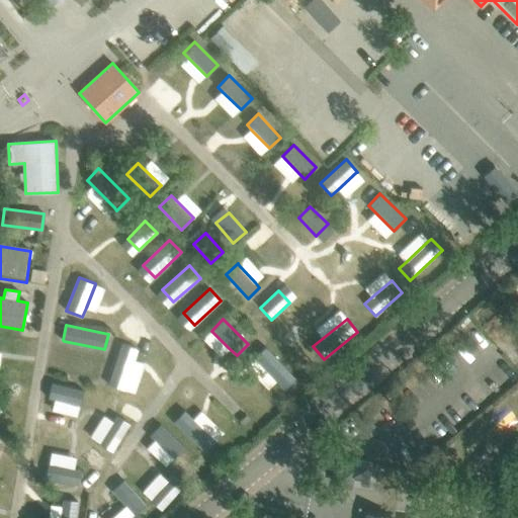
[(265,347),(254,358),(254,359),(275,380),(284,390),(295,377),(265,347)]
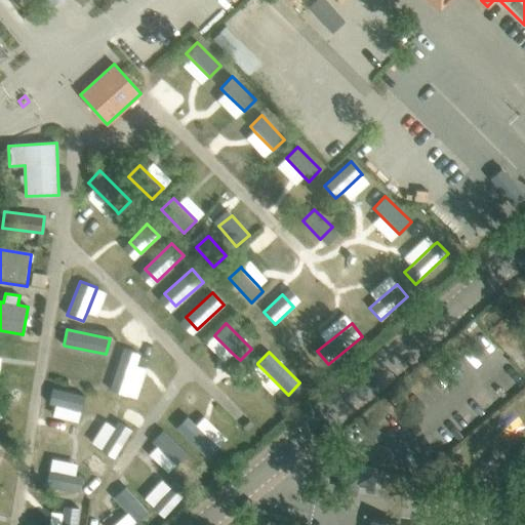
[(52,388),(49,404),(55,405),(80,411),(81,411),(85,396),(52,388)]
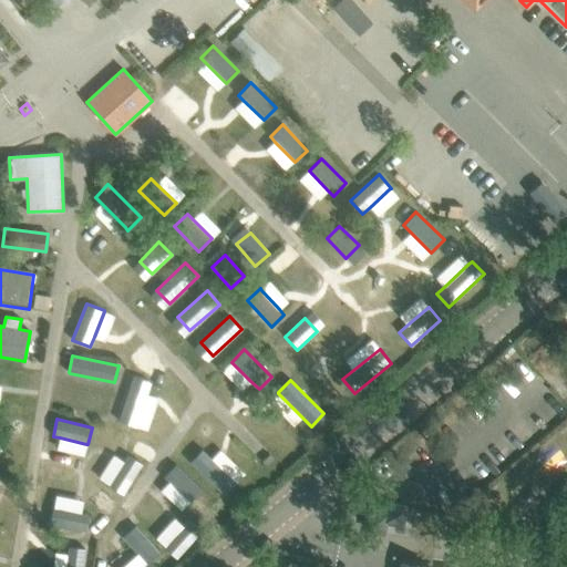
[(203,449),(189,462),(225,495),(237,482),(236,482),(212,459),(203,449)]
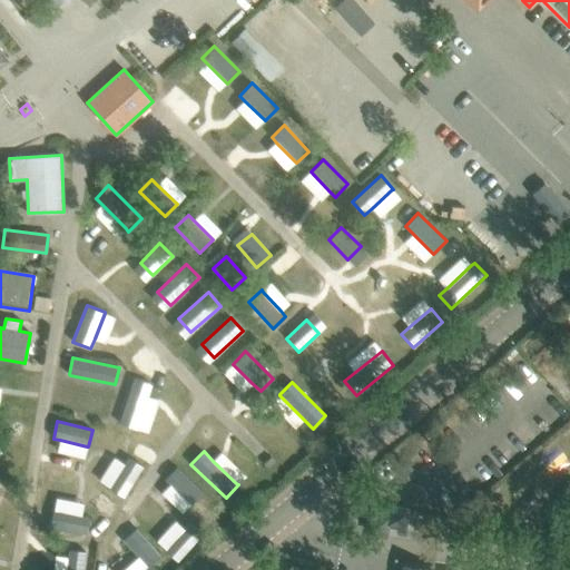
[(110,487),(109,488),(124,497),(143,467),(128,458),(125,463),(110,487)]
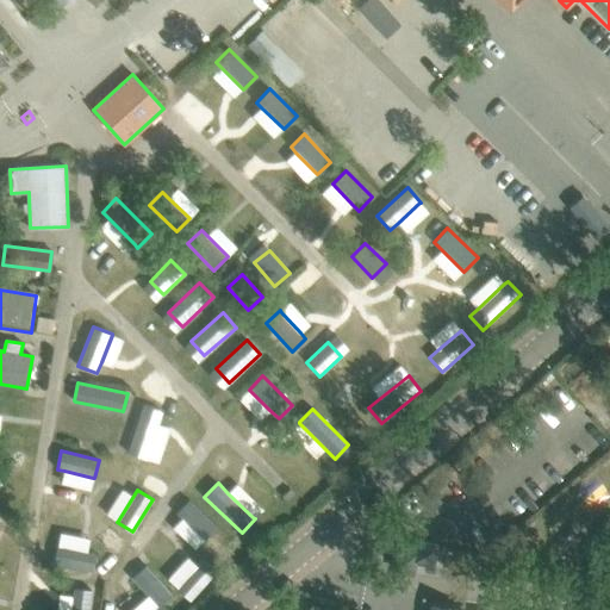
[(190,499),(176,514),(182,518),(203,539),(204,540),(217,527),(190,499)]
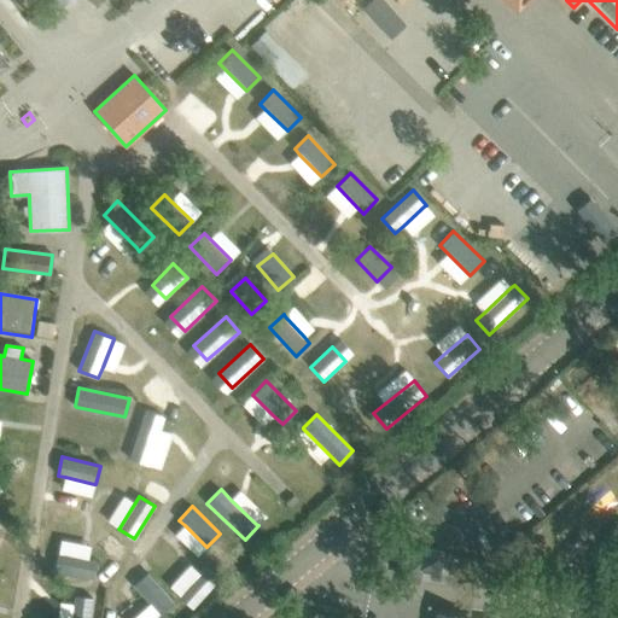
[(403,578),(420,581),(421,571),(439,573),(442,552),(420,549),(419,559),(401,557),(398,573),(403,578)]
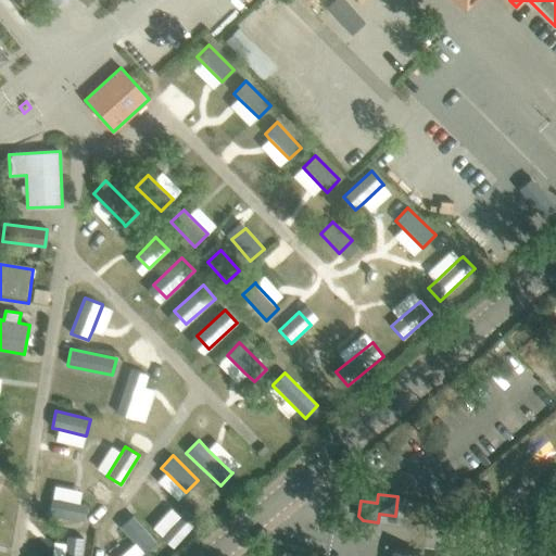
[(52,497),(49,514),(84,520),(87,503),(79,502),(53,497),(52,497)]
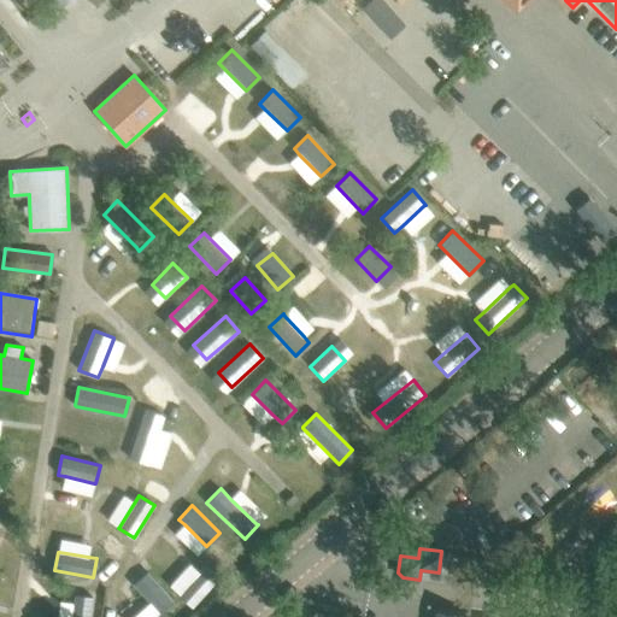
[(180,594),(178,595),(193,607),(218,579),(205,566),(199,571),(180,594)]
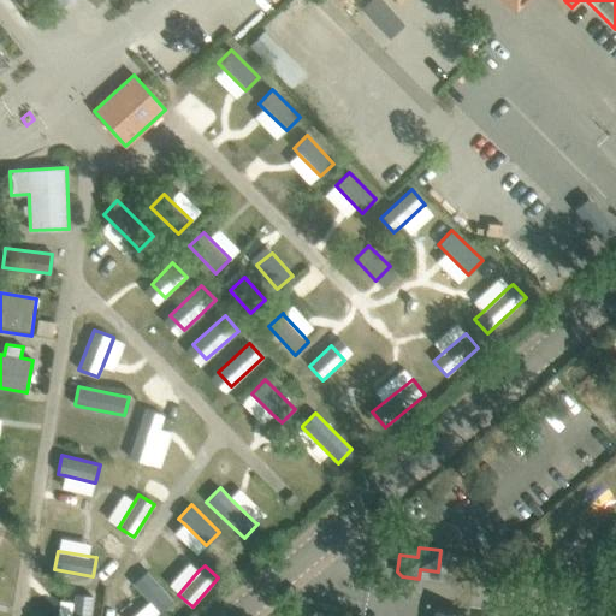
[(147,570),(132,584),(158,612),(172,599),(147,570)]
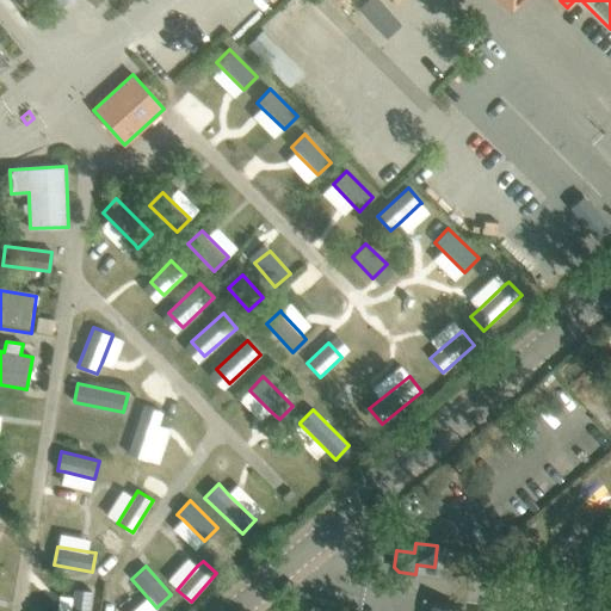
[(71,610),(88,610),(92,591),(73,590),(73,597),(71,610)]
